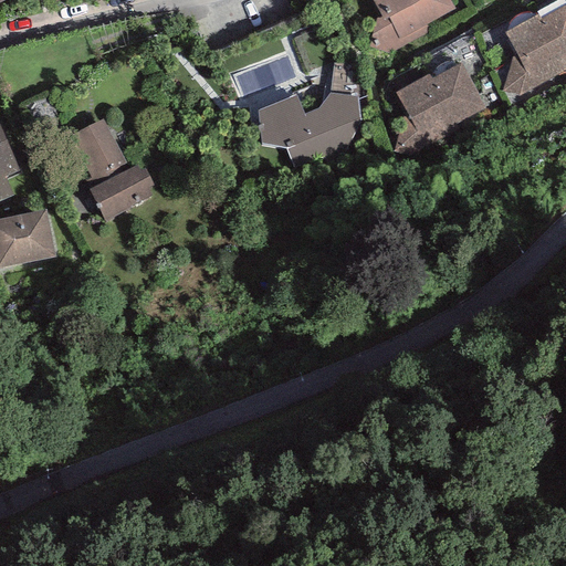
[(371,0),(381,17),(376,19),(371,39),(375,39),(381,51),(391,53),(431,32),(427,22),(453,8),(449,0),(371,0)]
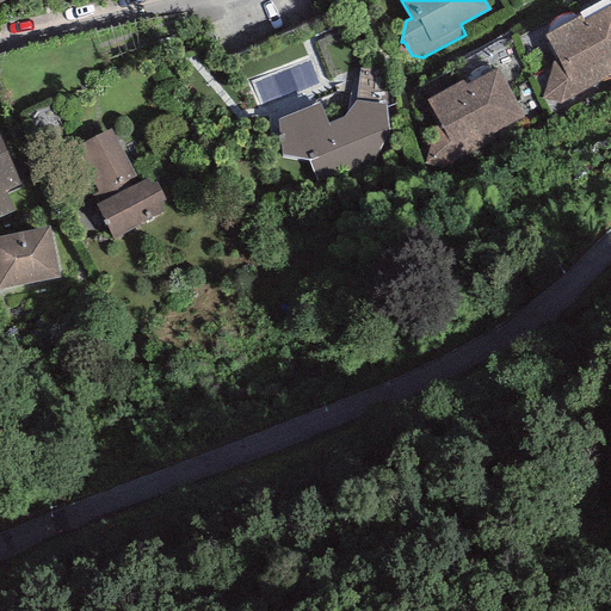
[(610,5),(582,22),(610,71),(610,68),(610,5)]
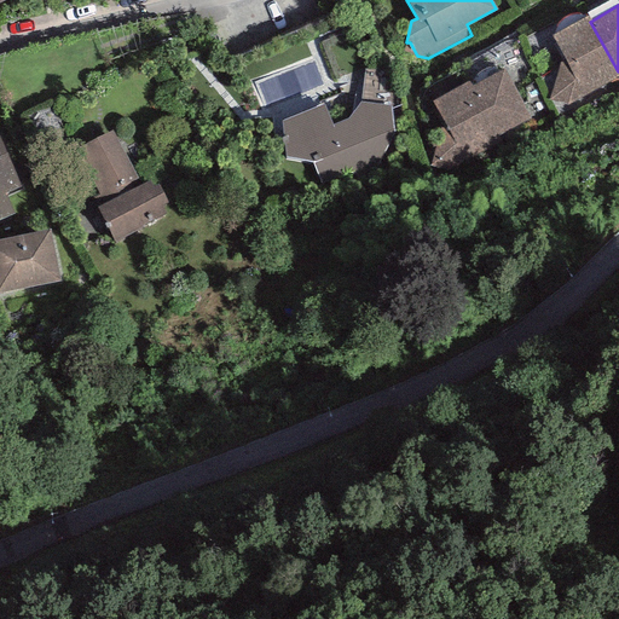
[(590,22),(586,16),(551,35),(565,59),(560,62),(549,99),(567,106),(618,76),(618,73),(618,71),(590,22)]
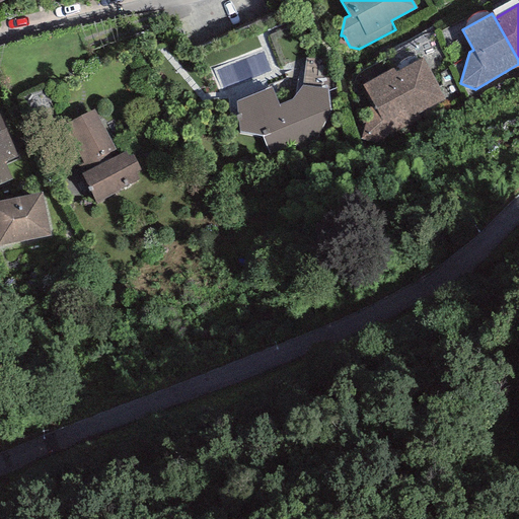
[(395,72),(418,115),(445,99),(423,58),(395,72)]
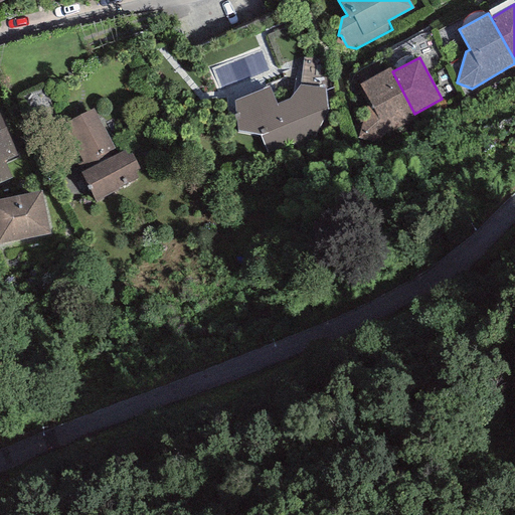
[(414,114),(392,71),(390,67),(360,86),(370,104),(367,106),(357,138),(378,144),(384,135),(416,119),(414,114)]
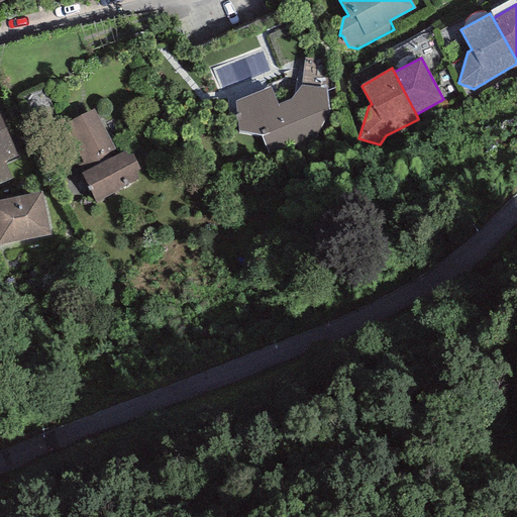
[(271,87),(236,101),(237,131),(262,136),(269,153),(317,134),(330,111),(327,88),(301,85),(292,98),(277,104),(271,87)]
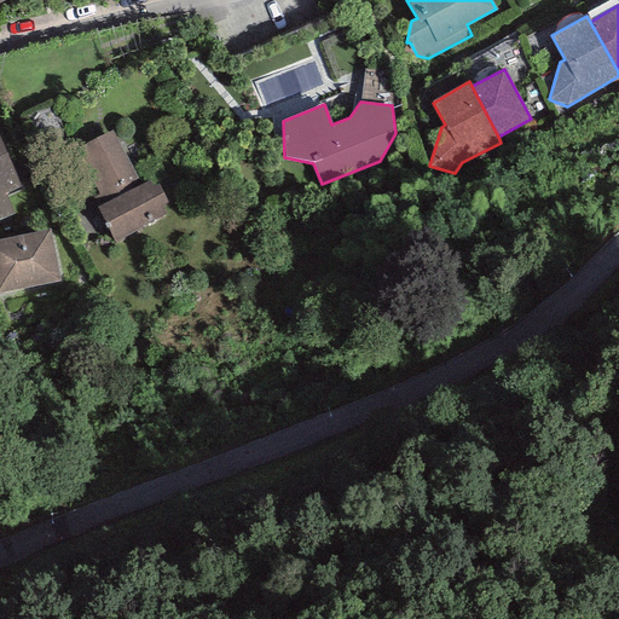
[(113,131),(74,150),(100,198),(138,178),(113,131)]
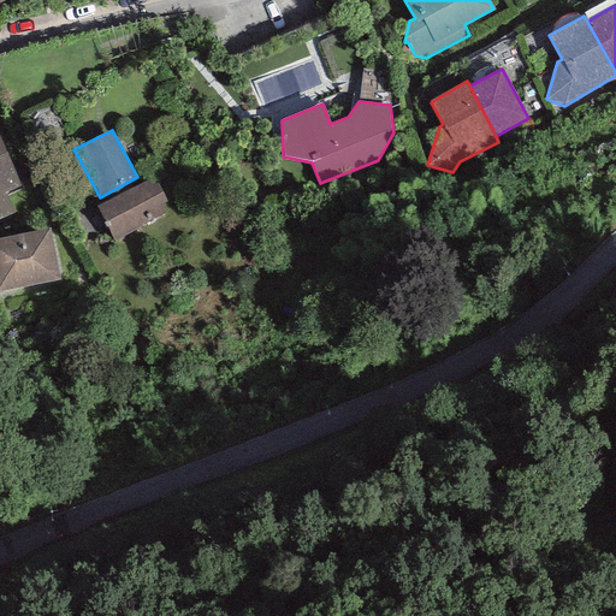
[(0,138),(0,219),(16,213),(7,195),(22,188),(0,138)]
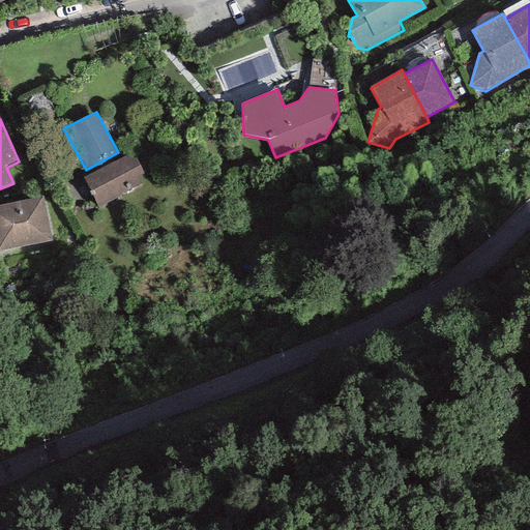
[(126,155),(83,177),(98,207),(142,183),(139,176),(144,174),(136,158),(129,162),(126,155)]
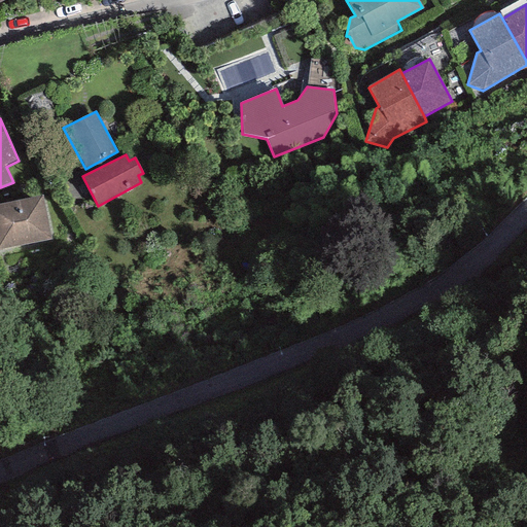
[(43,196),(0,204),(0,249),(51,239),(43,196)]
